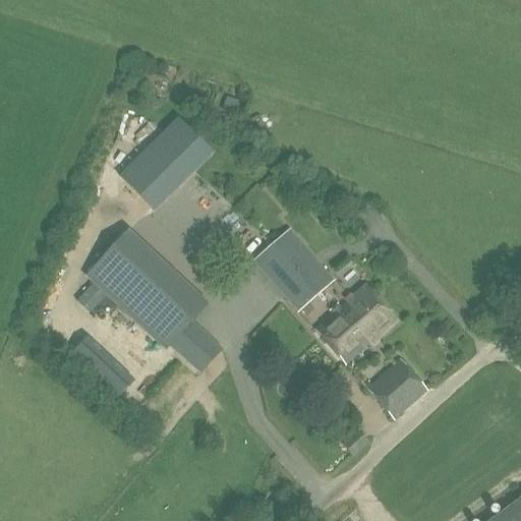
[(271,130),(278,118),(266,113),(259,124),(271,130)]
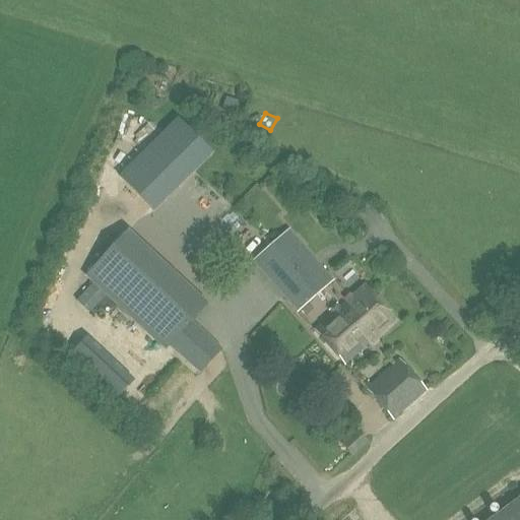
[(177,119),(119,177),(153,211),(211,154),(177,119)]
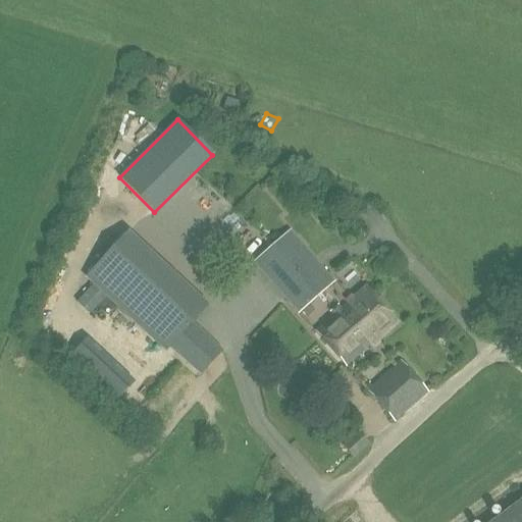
[(217,207),(205,213),(211,226),(223,220),(217,207)]
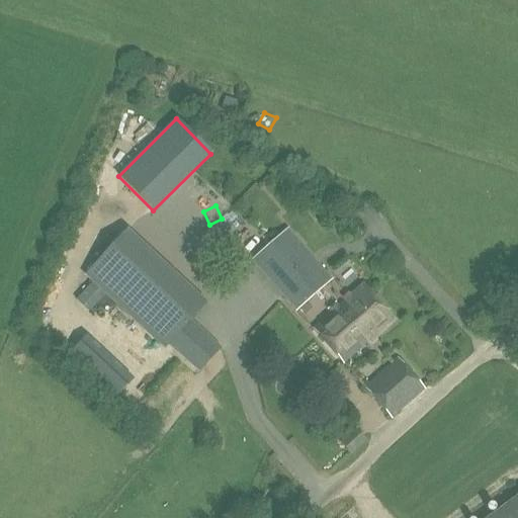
[(126,231),(86,275),(164,348),(168,344),(198,372),(220,349),(189,321),(205,304),(126,231)]
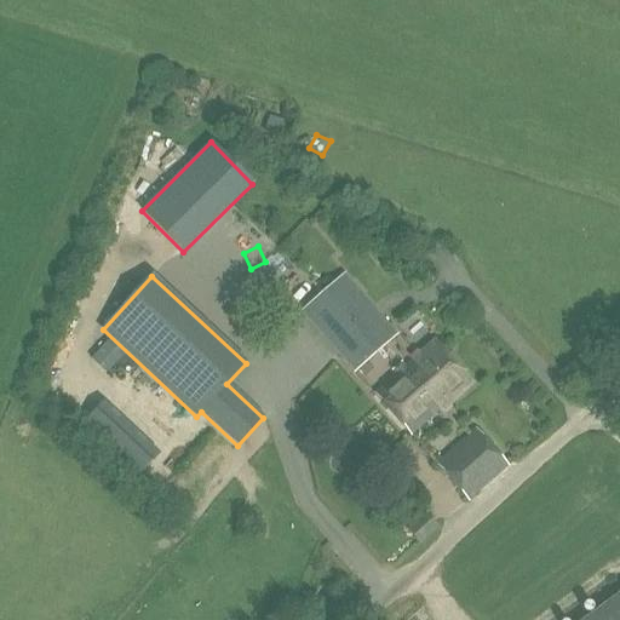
[(303,313),(354,371),(396,334),(344,276),(303,313)]
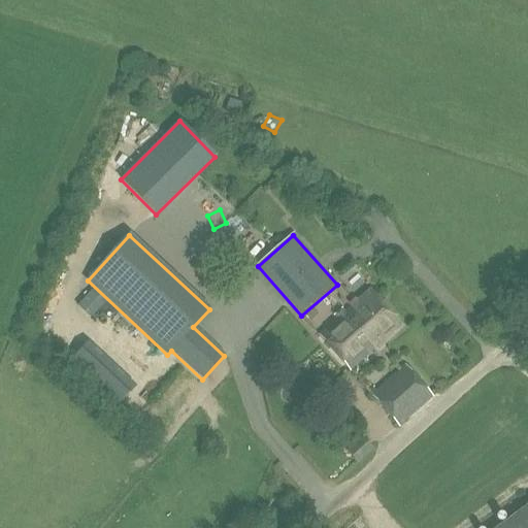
[(370,290),(355,304),(351,306),(352,308),(320,336),(351,371),(402,326),(370,290)]
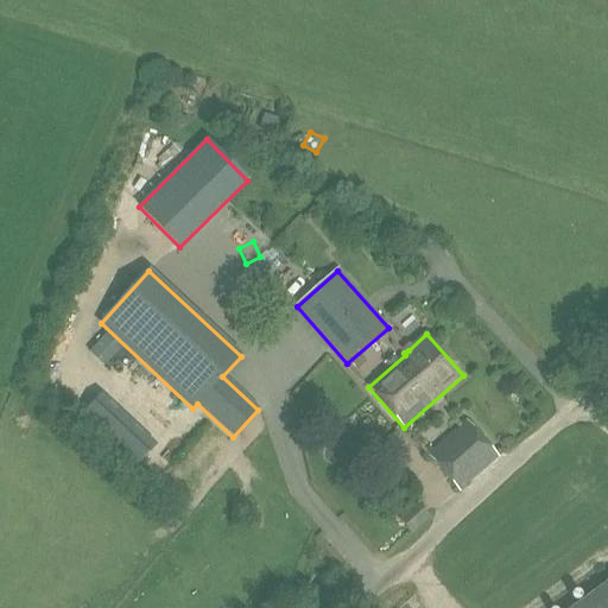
[(108,358),(88,377),(103,392),(124,372),(108,358)]
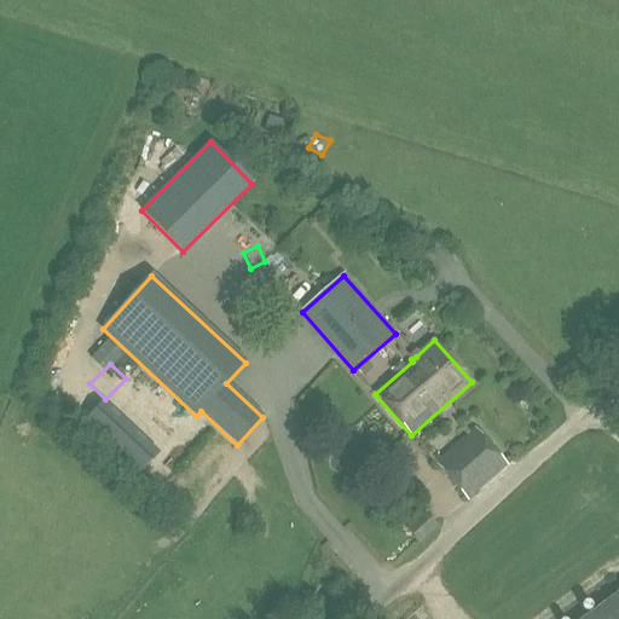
[(474,429),(435,463),(469,499),(507,466),(474,429)]
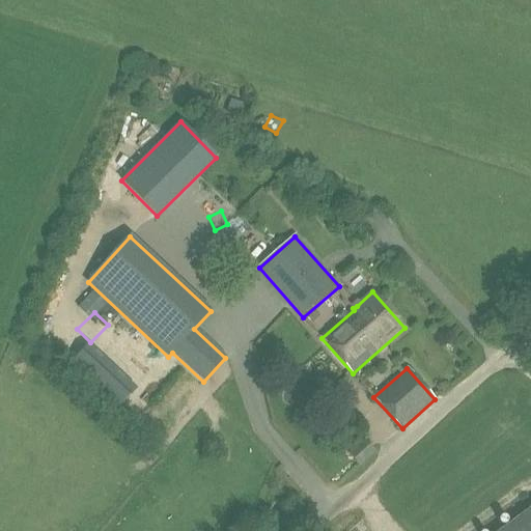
[(530,530),(530,511),(503,530),(530,530)]
